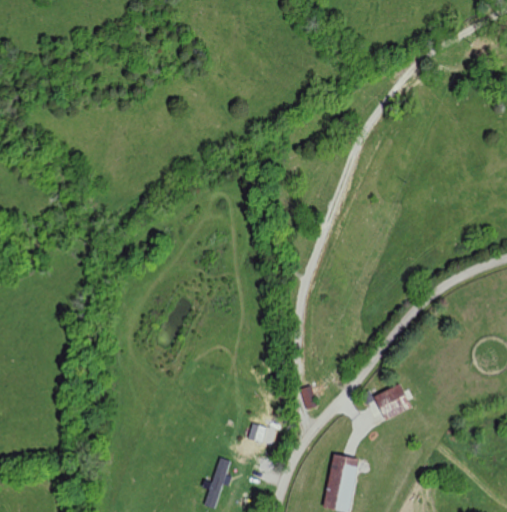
[(375,395),(385,420),(411,409),(400,384),(375,395)]
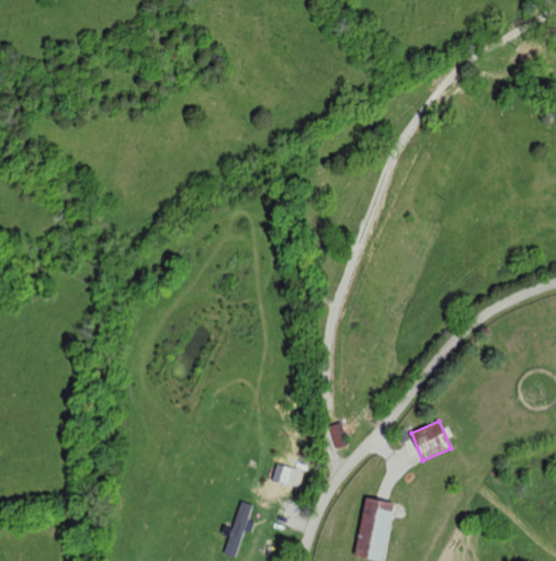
[(328,426),(333,449),(345,446),(340,424),(328,426)]
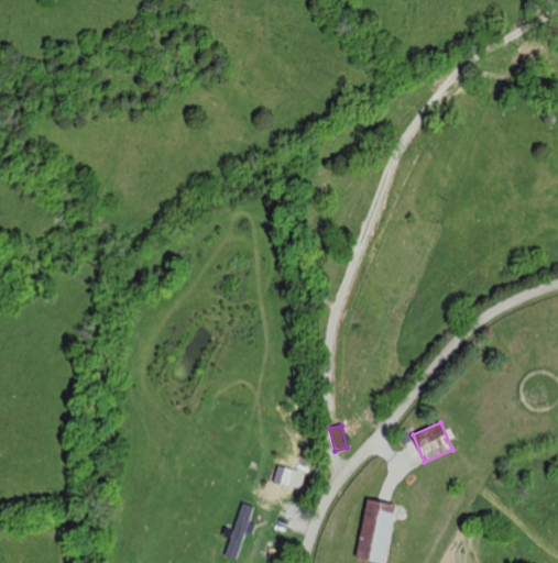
[(285,488),(291,471),(276,465),(270,483),(285,488)]
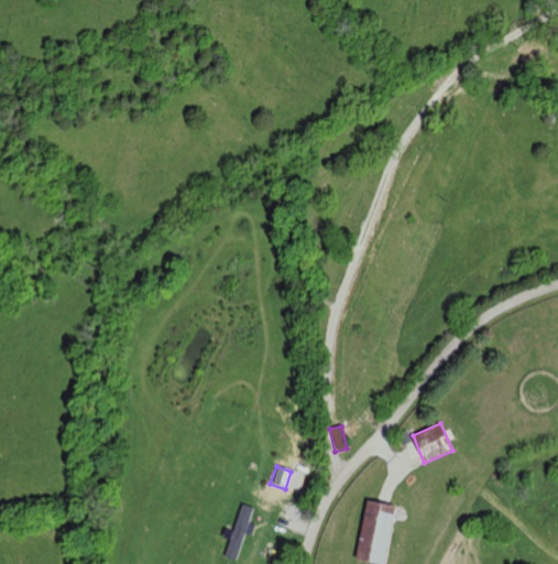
[(356,560),(380,563),(383,563),(395,506),(368,500),(356,560)]
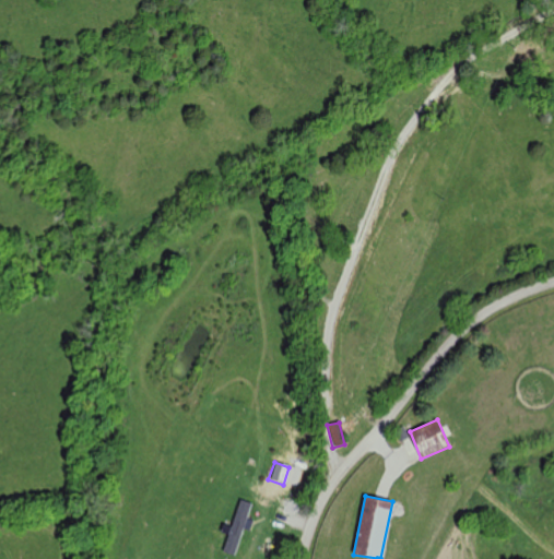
[(246,503),(236,500),(228,530),(226,528),(220,554),(233,557),(246,503)]
